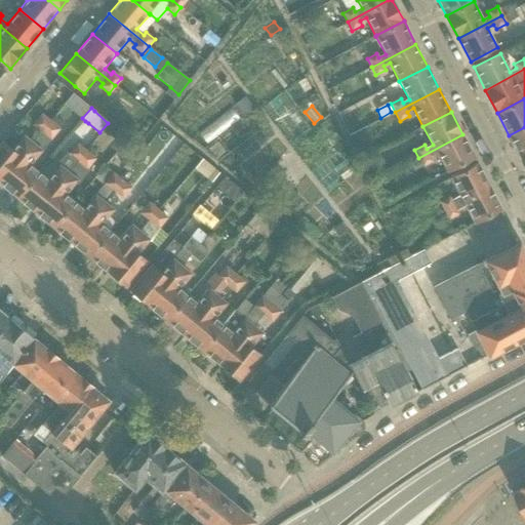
[(41,115),(33,125),(42,132),(50,122),(41,115)]
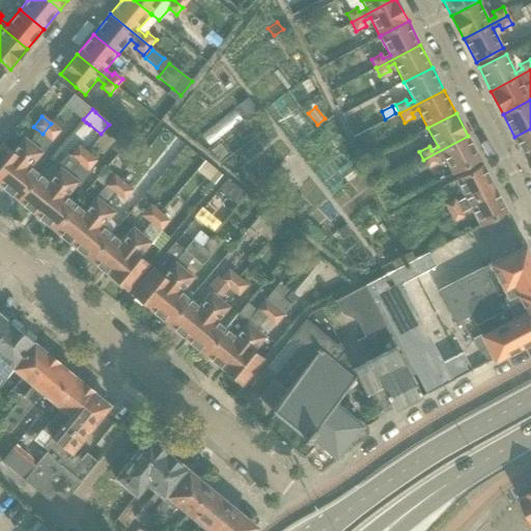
[(51,123),(43,134),(51,141),(60,131),(51,123)]
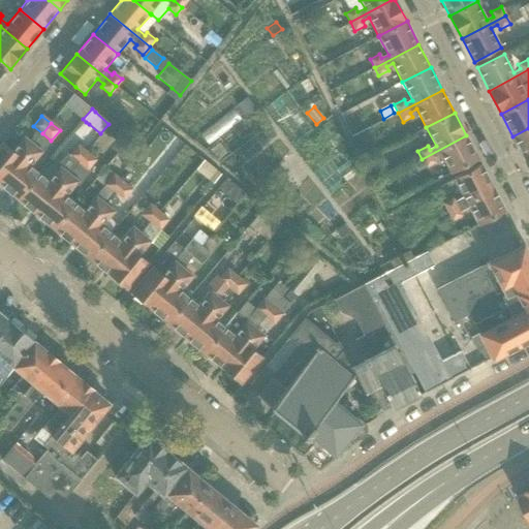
[(162,127),(147,148),(155,154),(158,151),(162,154),(176,137),(162,127)]
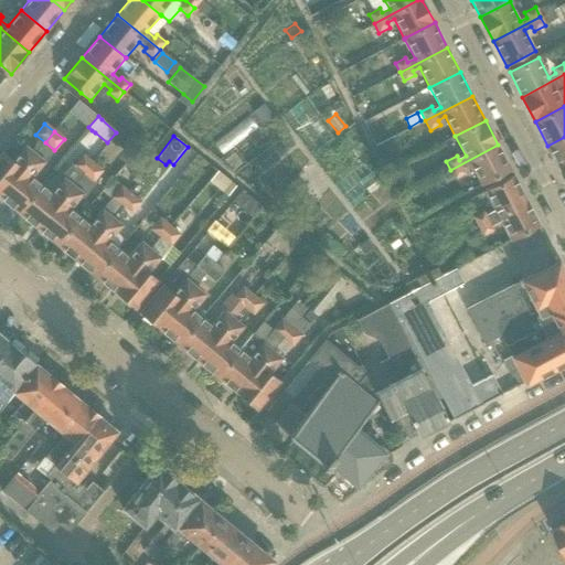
[(564,137),(547,146),(561,171),(564,168),(564,137)]
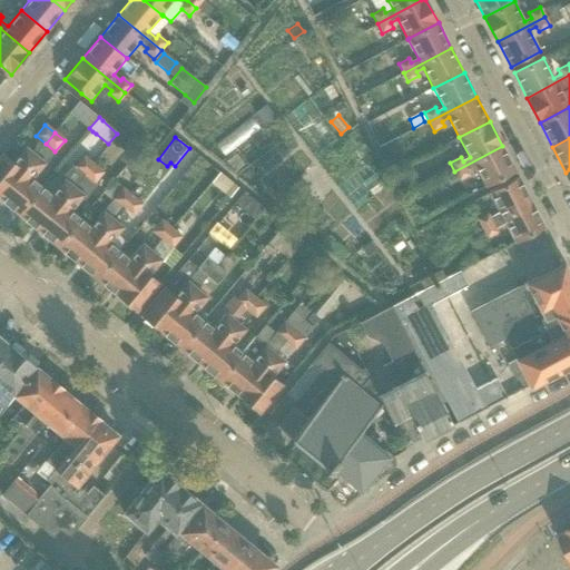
[(502,146),(454,172),(459,182),(470,176),(468,170),(474,167),(484,187),(516,172),(502,146)]
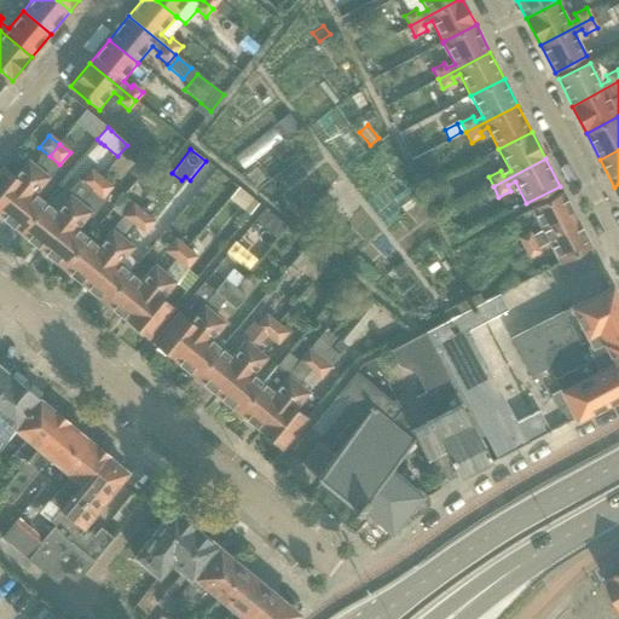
[(0,172),(0,215),(39,168),(28,160),(15,177),(4,168),(0,172)]
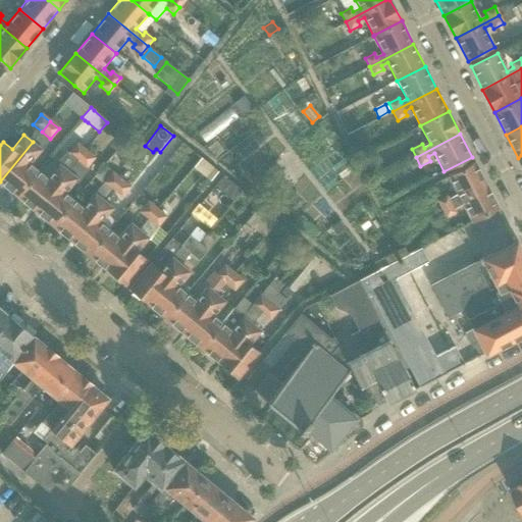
[(0,181),(0,183),(17,197),(39,170),(31,164),(42,150),(33,142),(0,181)]
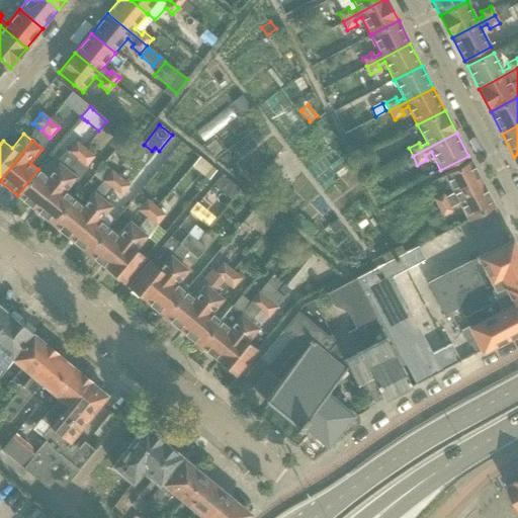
[(74,144),(66,153),(76,161),(85,150),(76,142),(74,144)]
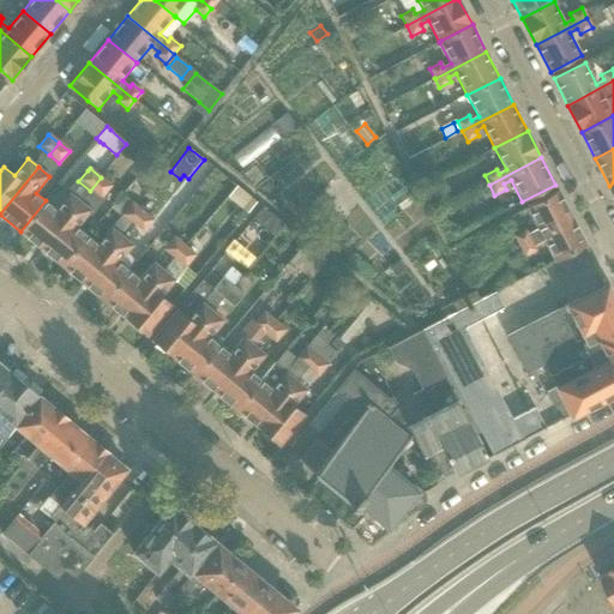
[(90,191),(80,202),(91,211),(92,212),(102,200),(101,200),(112,186),(101,178),(90,191)]
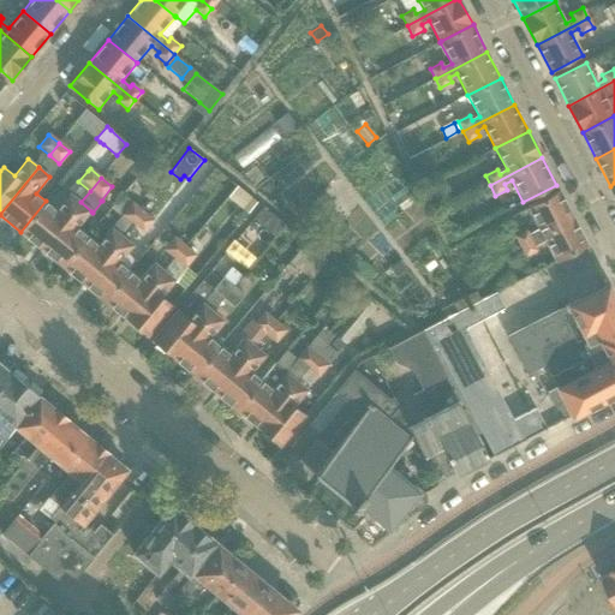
[(514,237),(519,246),(573,219),(560,191),(526,209),(537,230),(529,234),(526,231),(514,237)]
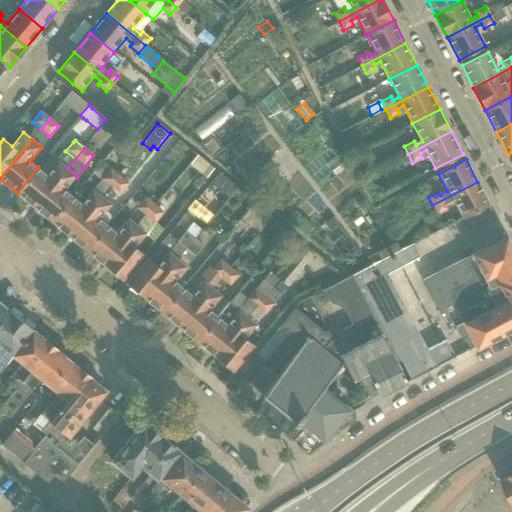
[(17,193),(34,208),(67,168),(57,160),(46,174),(38,167),(17,193)]
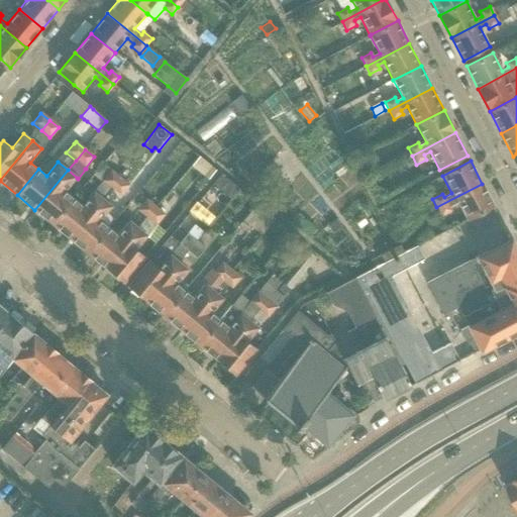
[(210,166),(203,175),(208,179),(215,171),(210,166)]
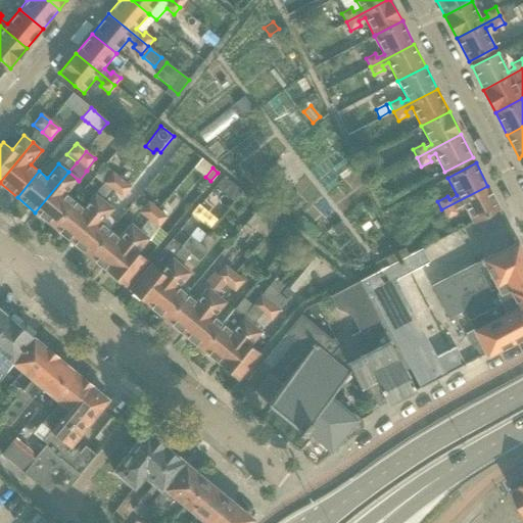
[(35,212),(53,227),(75,200),(66,193),(78,180),(68,172),(35,212)]
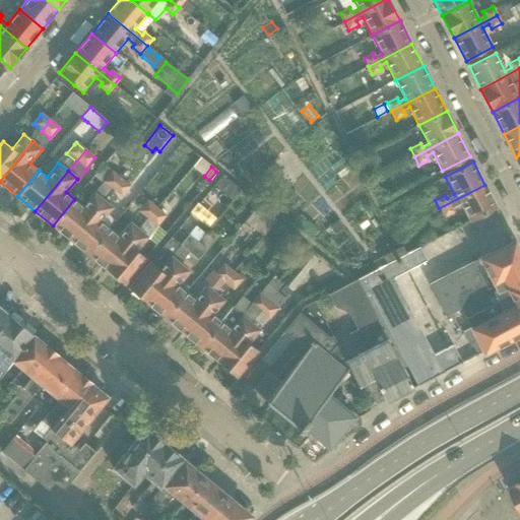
[(112,171),(93,192),(104,200),(121,179),(112,171)]
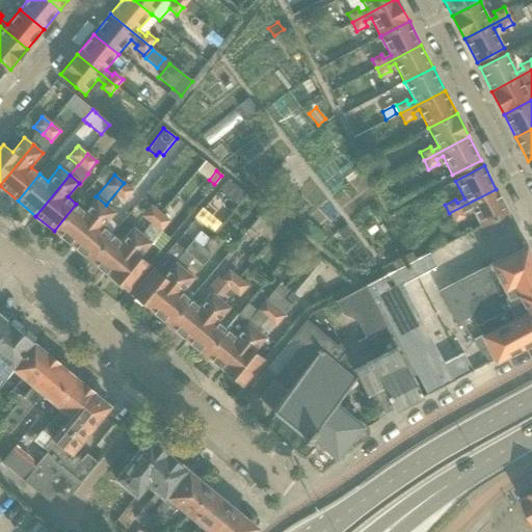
[(227,180),(219,189),(237,205),(245,194),(227,180)]
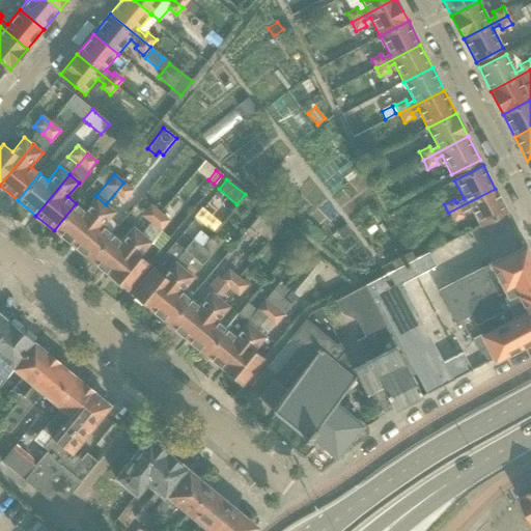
[(106,204),(72,246),(89,260),(111,233),(124,217),(116,211),(122,202),(129,195),(131,192),(133,191),(123,183),(106,204)]
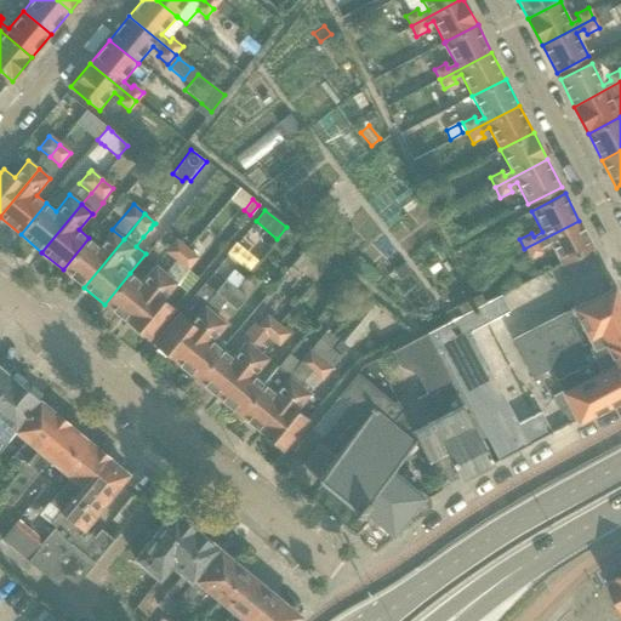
[(579,221),(524,249),(529,258),(541,252),(540,249),(548,244),(560,266),(593,249),(579,221)]
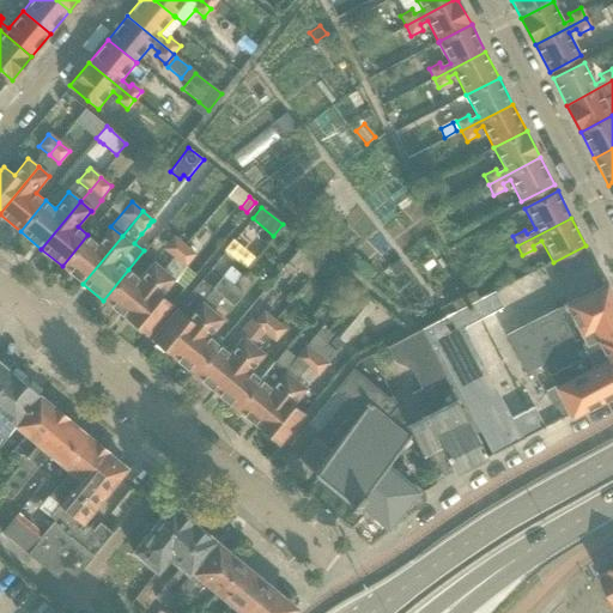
[(62,266),(83,284),(122,236),(110,226),(97,243),(87,235),(62,266)]
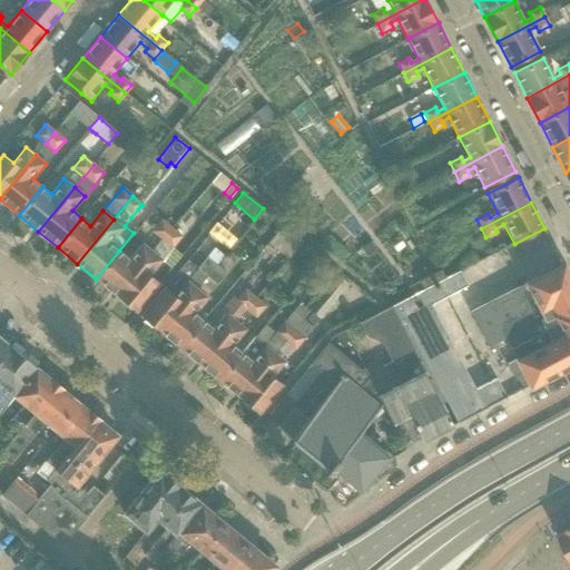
[(159,222),(151,231),(163,239),(169,231),(172,228),(160,219),(159,222)]
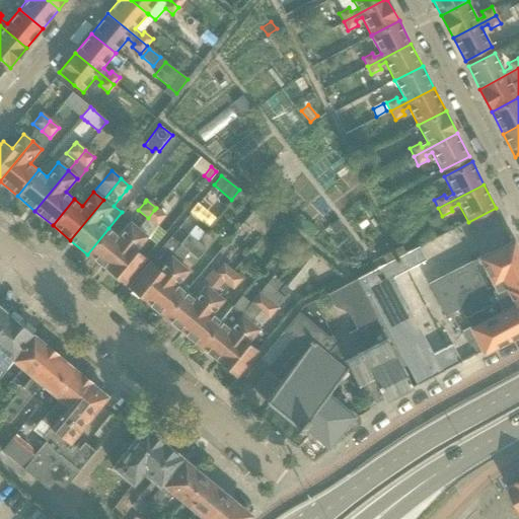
[(257,206),(244,221),(262,235),(275,220),(257,206)]
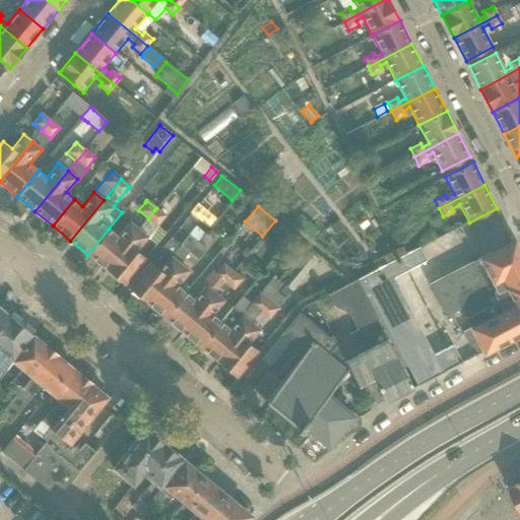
[(154,210),(148,218),(156,226),(164,218),(166,215),(156,208),(154,210)]
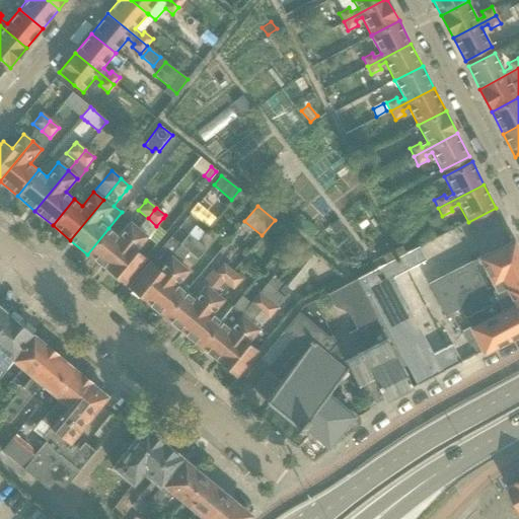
[(108,228),(87,254),(105,270),(127,243),(138,230),(139,229),(129,221),(118,235),(108,228)]
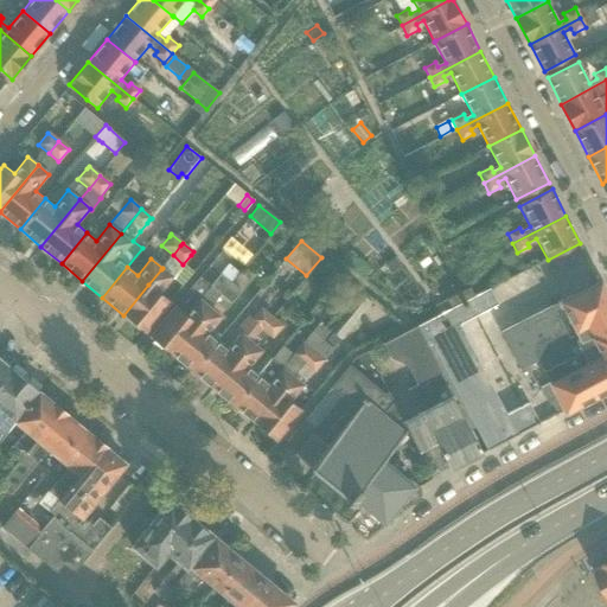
[(163,268),(123,315),(145,332),(170,302),(159,293),(173,276),(163,268)]
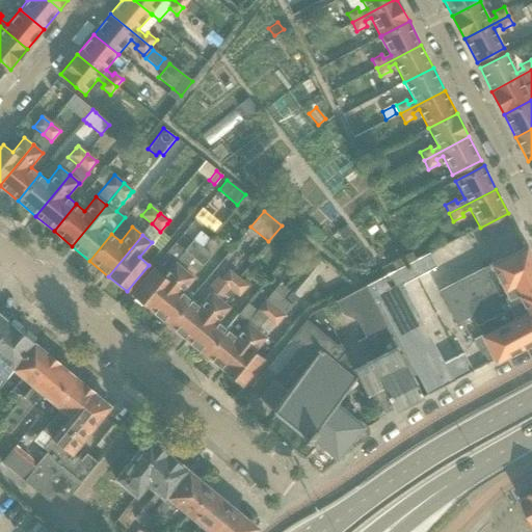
[(192,240),(184,250),(193,258),(200,251),(201,250),(202,248),(192,240)]
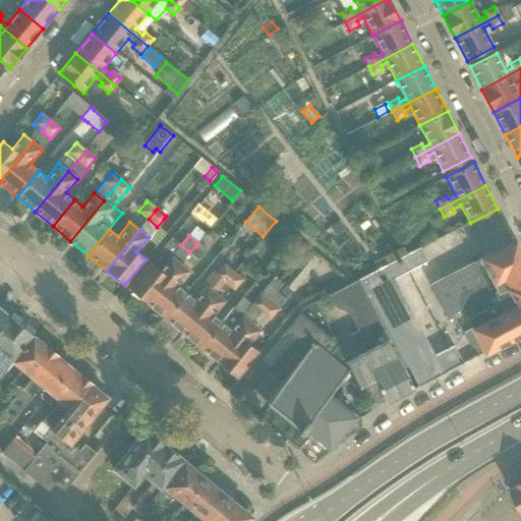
[(520,254),(515,242),(430,286),(440,305),(446,316),(461,308),(462,310),(467,320),(468,322),(471,329),(463,333),(476,357),(520,334),(520,254)]
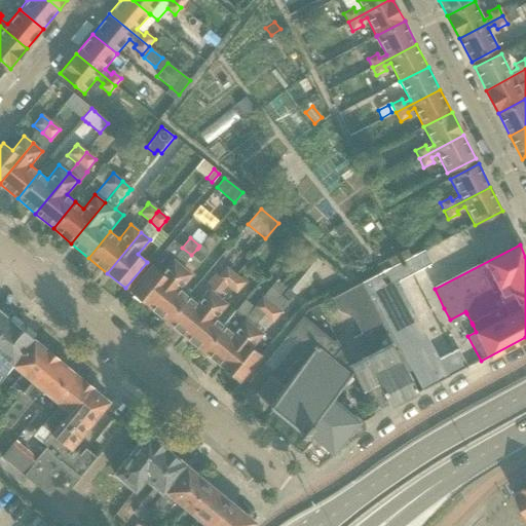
[(197,249),(191,255),(200,263),(209,253),(199,246),(198,248),(197,249)]
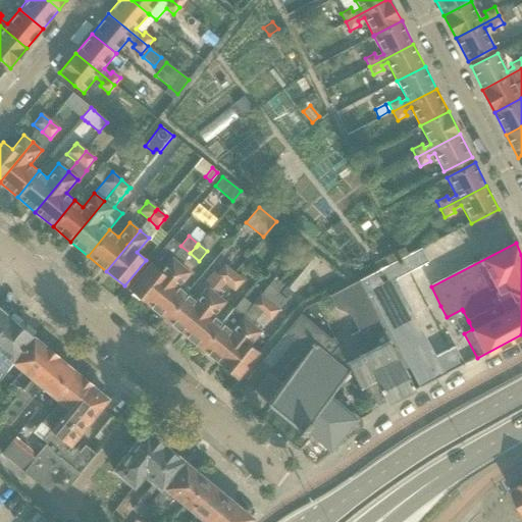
[(397,249),(382,256),(387,265),(408,255),(407,253),(403,246),(397,249)]
